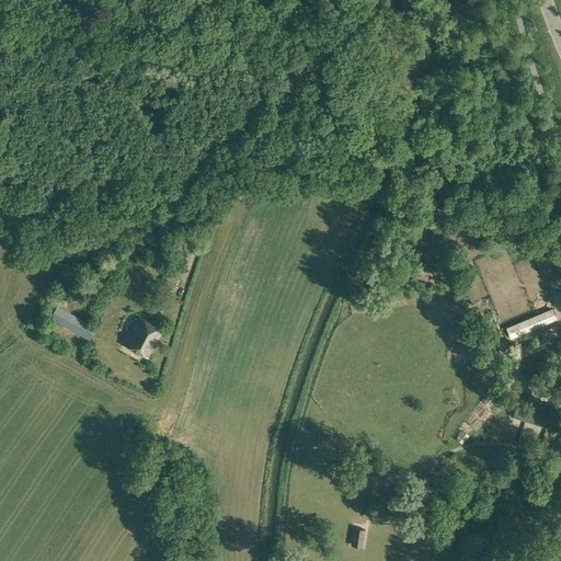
[(545,311),(553,308),(552,302),(544,305),(545,311)]
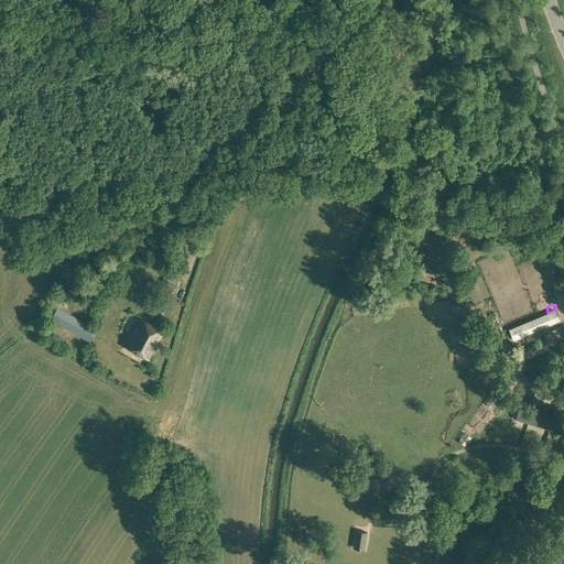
[(555,310),(511,329),(516,339),(560,321),(555,310)]
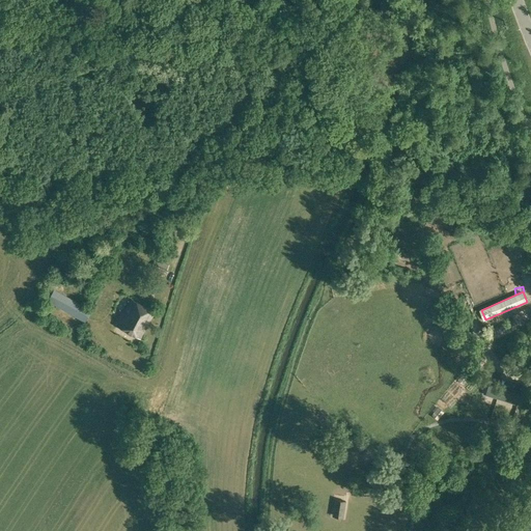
[(136,336),(140,338),(155,312),(132,299),(117,325),(120,327),(136,336)]
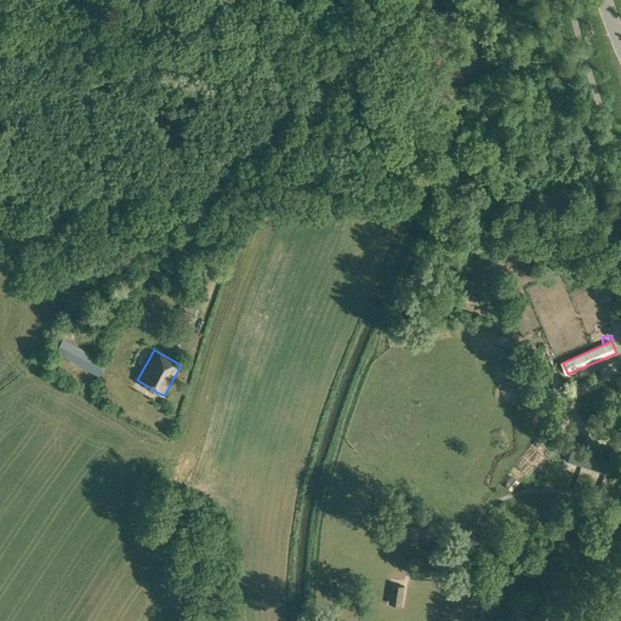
[(91,353),(83,368),(100,377),(108,363),(91,353)]
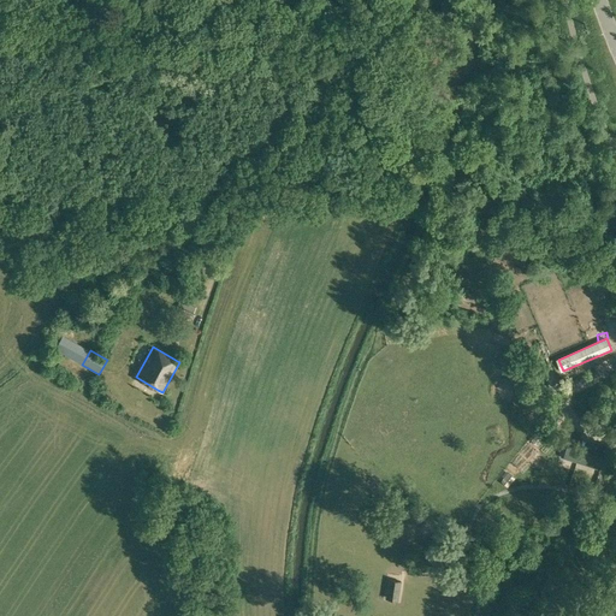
[(593,458),(594,455),(567,446),(563,457),(598,469),(600,461),(593,458)]
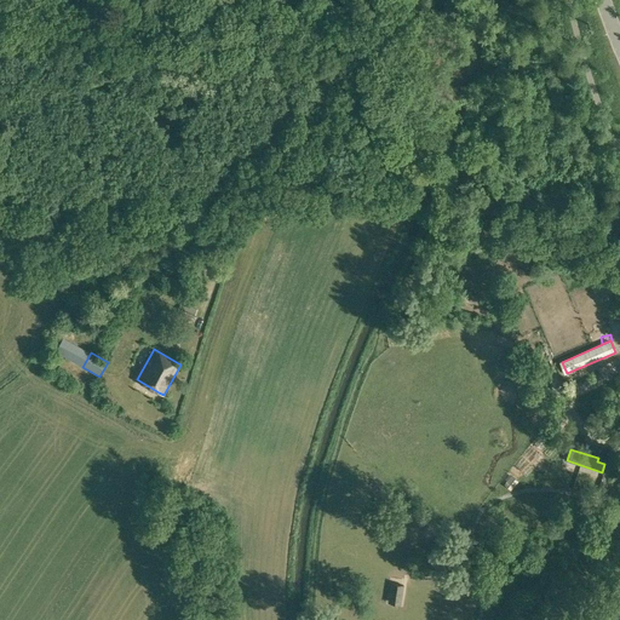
[(390,583),(388,598),(401,601),(403,585),(390,583)]
